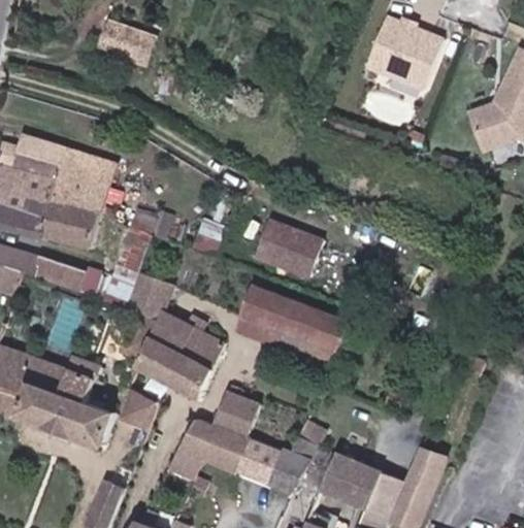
[(127,23),(116,57),(142,64),(152,32),(127,23)]
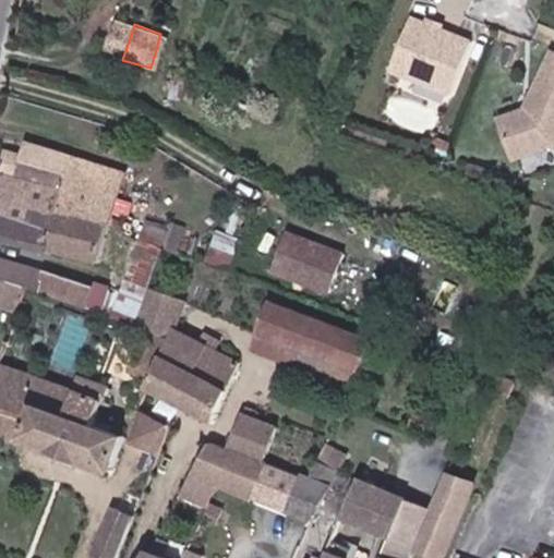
[(418,36),(420,31),(404,24),(381,76),(442,101),(464,49),(446,43),(445,47),(418,36)]
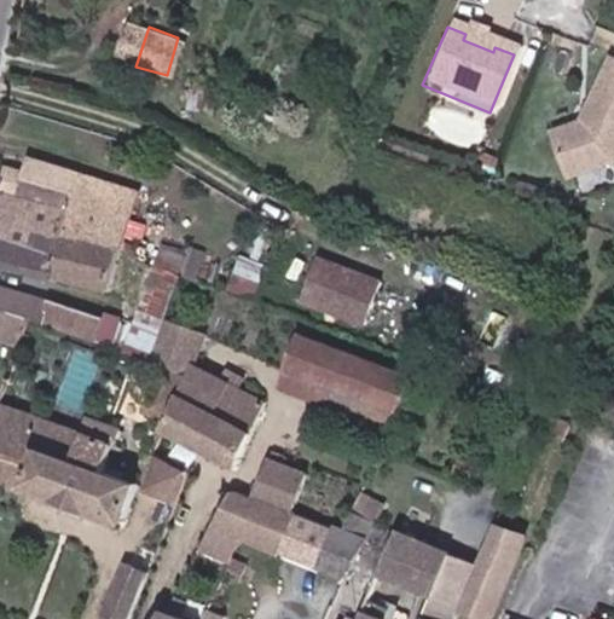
[(468,30),(465,34),(463,40),(493,52),(494,47),(480,41),(481,36),(468,30)]
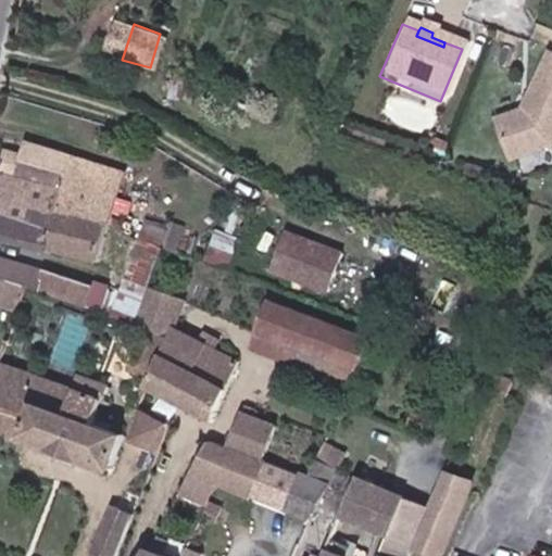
[(514,125),(513,123),(492,130),(507,172),(549,155),(551,149),(551,65),(544,62),(523,109),(528,111),(523,122),(514,125)]
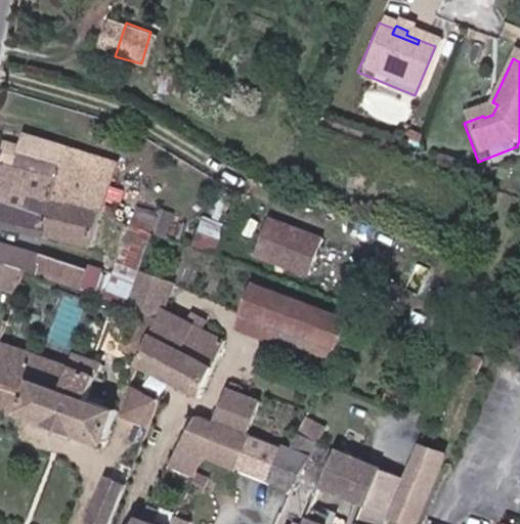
[(487,114),(483,116),(484,118),(492,115),(497,104),(492,102),(487,114)]
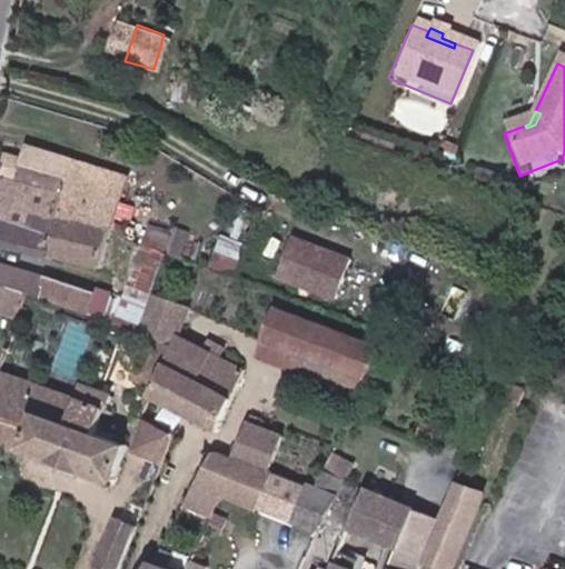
[(0,243),(49,256),(58,217),(109,232),(125,177),(25,145),(16,180),(0,176),(0,243)]
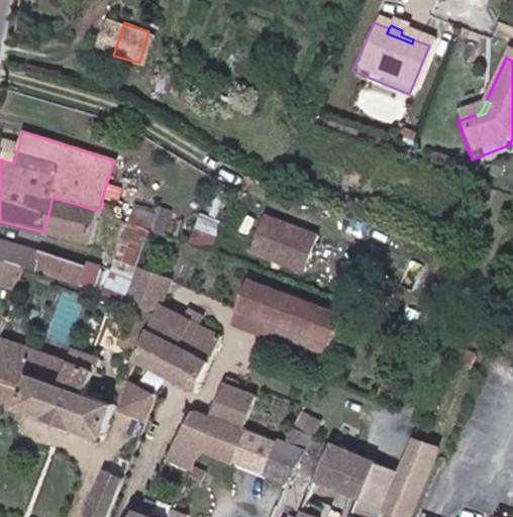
[(53,197),(44,232),(89,242),(99,211),(53,197)]
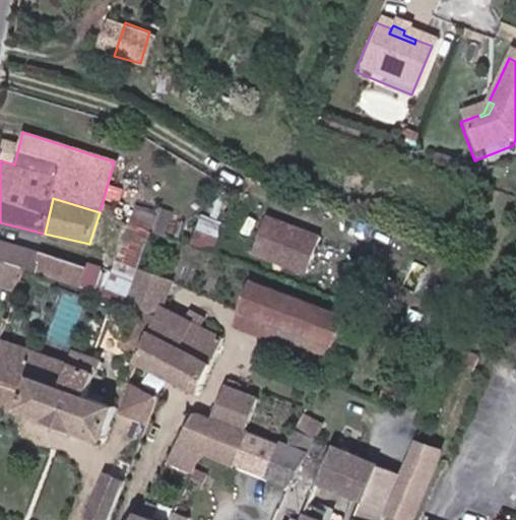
[(264,214),(249,252),(304,274),(319,236),(264,214)]
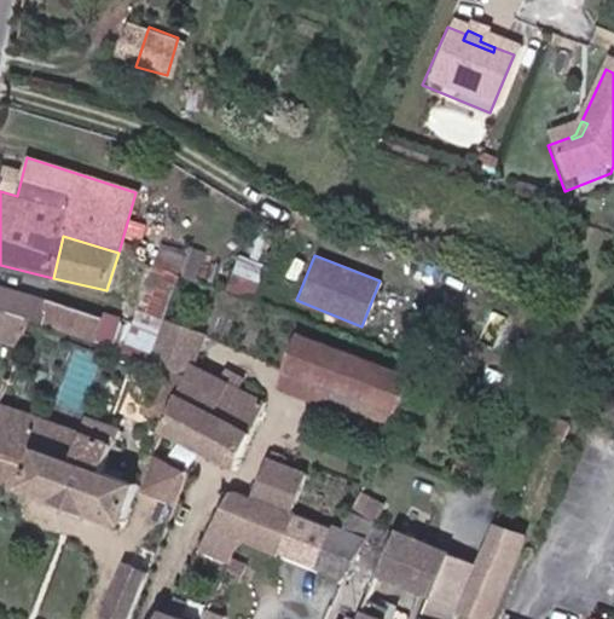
[(149,358),(180,275),(154,266),(122,350),(149,358)]
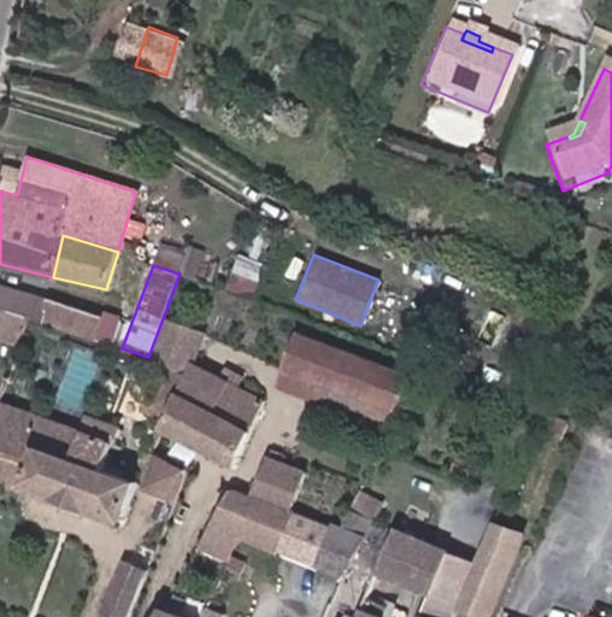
[(0,306),(6,309),(5,311),(23,316),(39,321),(46,299),(0,285),(0,306)]
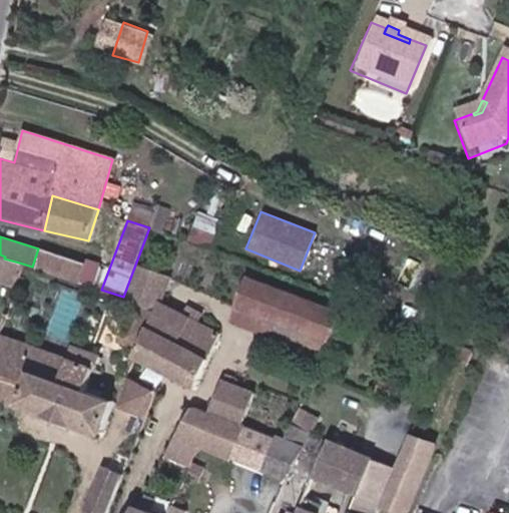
[(82,263),(38,248),(32,267),(77,281),(82,263)]
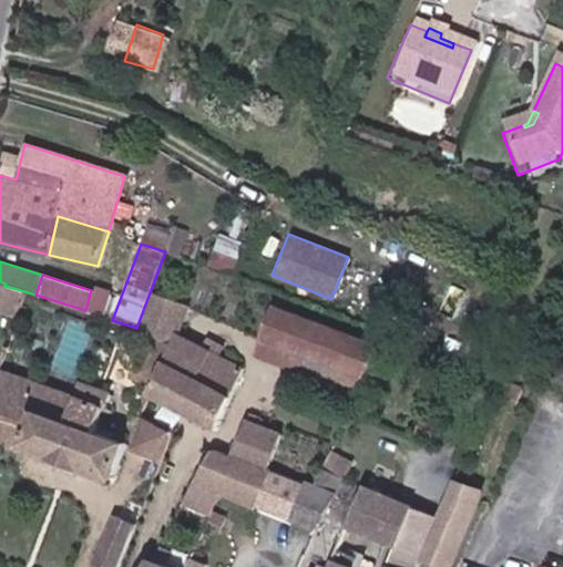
[(4,286),(0,302),(0,312),(13,316),(21,290),(4,286)]
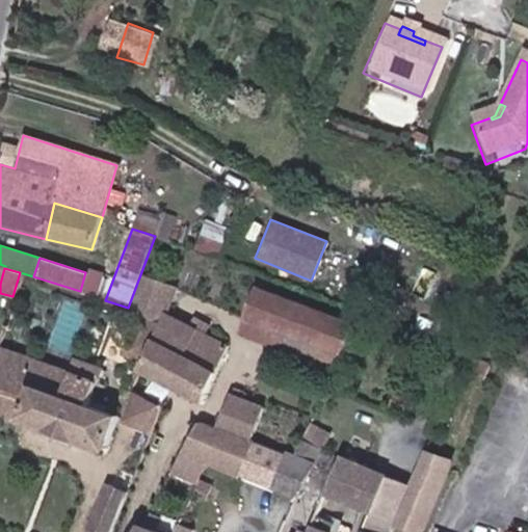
[(243,316),(337,352),(340,353),(351,321),(255,285),(242,316),(243,316)]
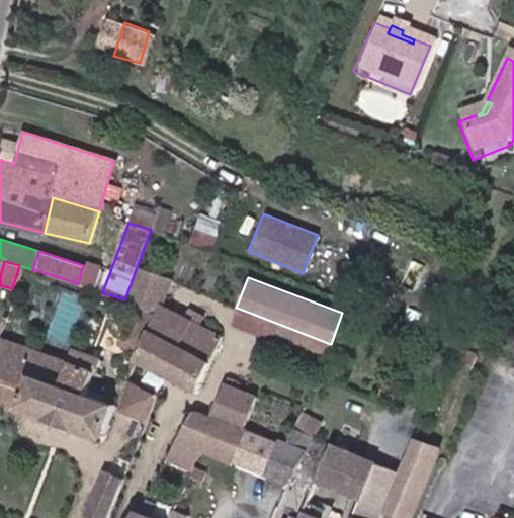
[(156,313),(136,305),(115,343),(137,353),(156,313)]
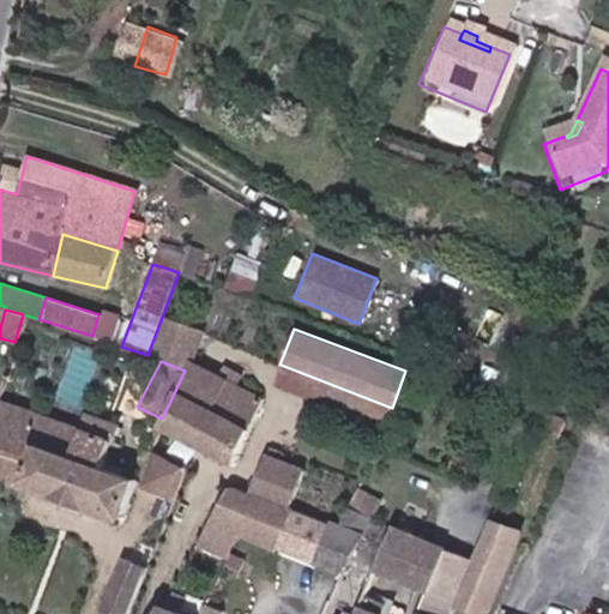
[(185,371),(162,419),(160,426),(230,463),(260,398),(191,361),(185,371)]
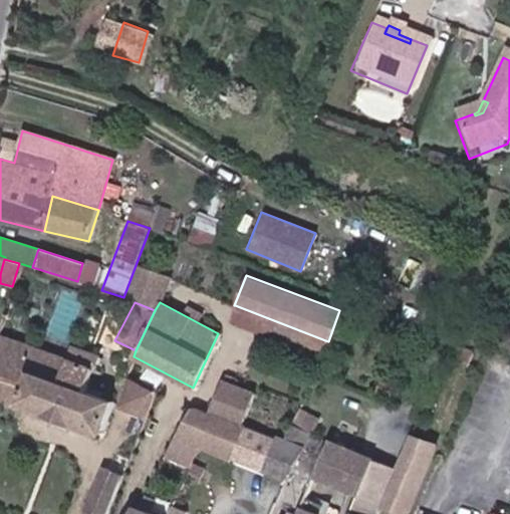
[(318,356),(325,340),(235,305),(229,321),(318,356)]
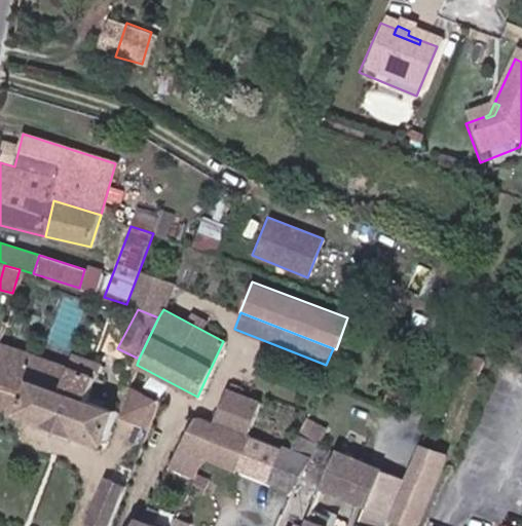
[(94,375),(5,344),(3,352),(0,361),(0,406),(23,415),(102,445),(115,410),(84,400),(94,375)]
